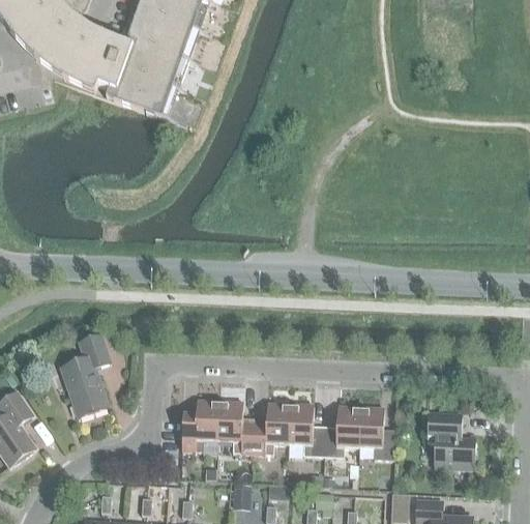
[(0,0),(0,23),(6,28),(10,33),(16,39),(24,49),(34,57),(40,63),(51,70),(62,78),(69,82),(71,83),(81,87),(95,93),(98,84),(109,88),(106,96),(177,122),(185,125),(186,123),(166,116),(175,88),(187,92),(188,91),(176,87),(185,59),(198,63),(199,62),(186,57),(197,30),(208,34),(209,32),(197,28),(207,0),(219,5),(219,3),(210,0),(140,0),(125,42),(113,38),(92,28),(78,18),(81,15),(84,9),(86,5),(87,4),(88,0),(0,0)]
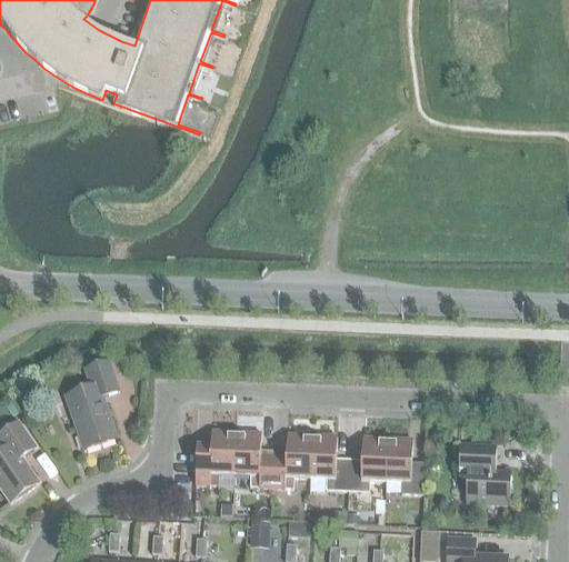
[(118,390),(105,361),(82,368),(89,387),(63,395),(83,449),(117,437),(101,395),(118,390)]
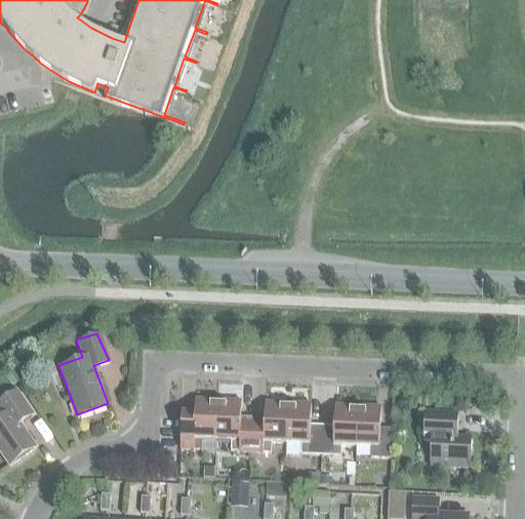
[(33,411),(16,388),(0,398),(0,407),(3,412),(0,414),(0,449),(8,463),(36,443),(19,421),(33,411)]
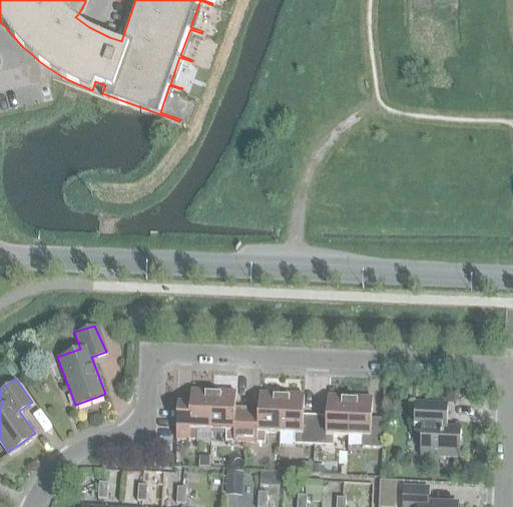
[(211,426),(212,387),(190,386),(189,401),(177,400),(175,435),(196,436),(196,426),(211,426)]
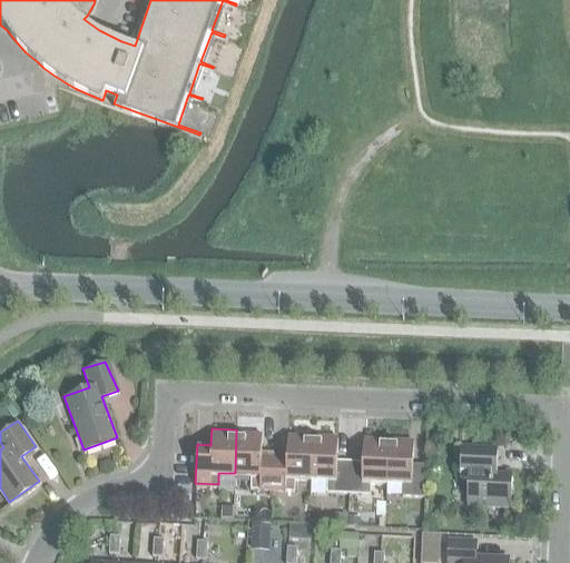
[(249,485),(272,486),(274,454),(261,454),(262,431),(236,430),(235,473),(251,474),(249,485)]
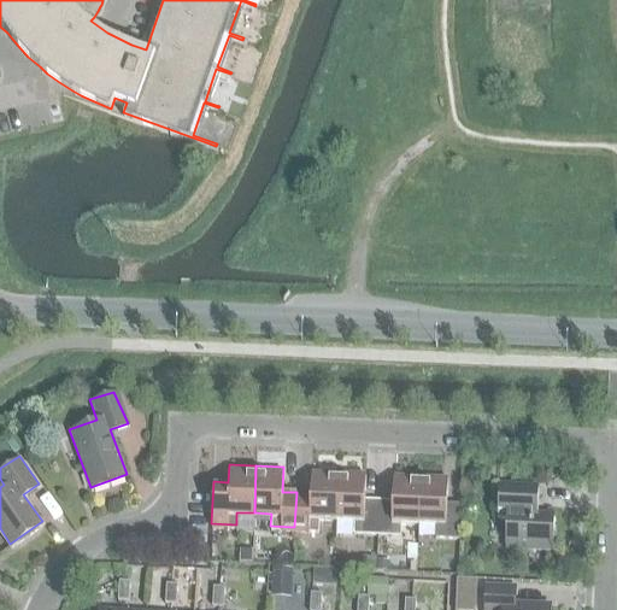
[(310,493),(297,492),(294,527),(318,528),(319,515),(336,516),(338,469),(311,468),(310,493)]
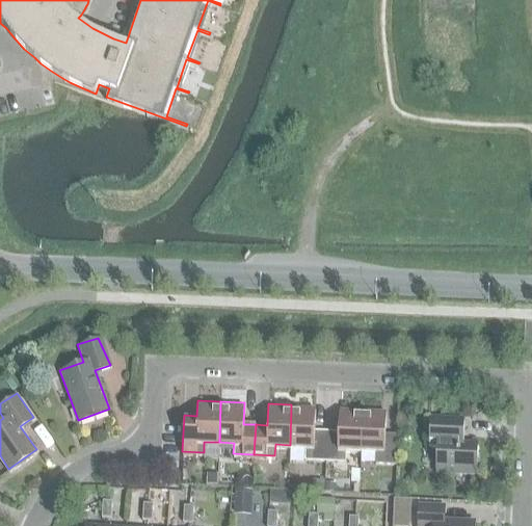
[(291,404),(290,445),(304,446),(304,456),(324,457),(326,427),(314,427),(315,405),(291,404)]
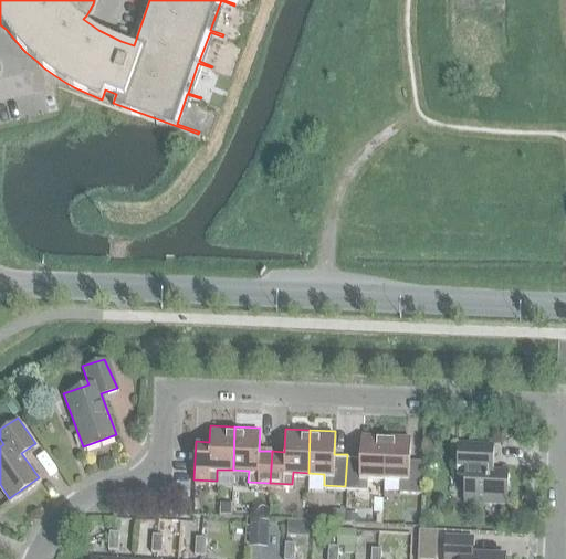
[(359,455),(347,454),(345,486),(367,487),(368,475),(384,476),(386,433),(360,432),(359,455)]
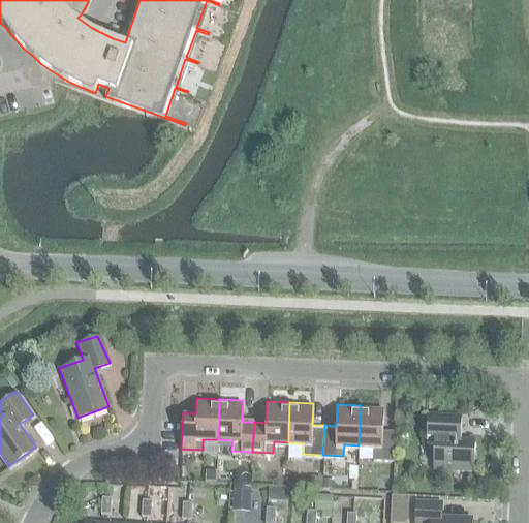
[(361,405),(359,445),(373,445),(373,457),(394,458),(395,428),(382,427),(383,406),(361,405)]
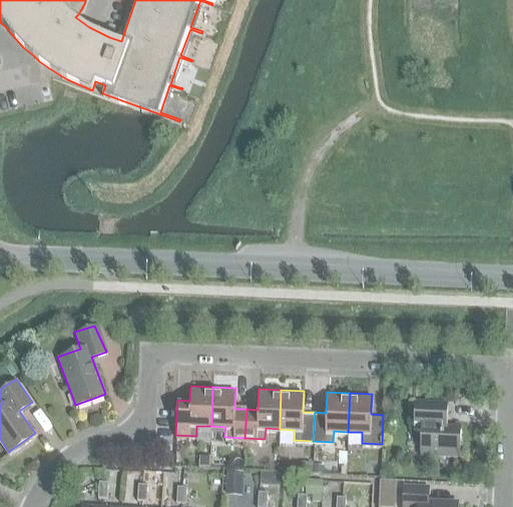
[(445,402),(415,401),(414,428),(421,428),(420,450),(460,452),(461,425),(444,425),(445,402)]
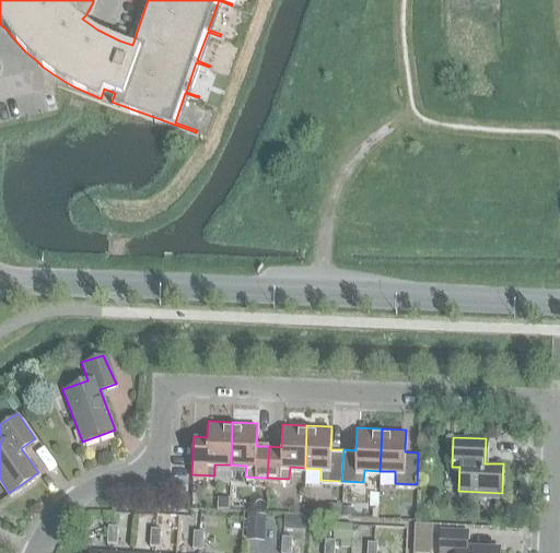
[(353,513),(354,503),(341,503),(341,512),(353,513)]
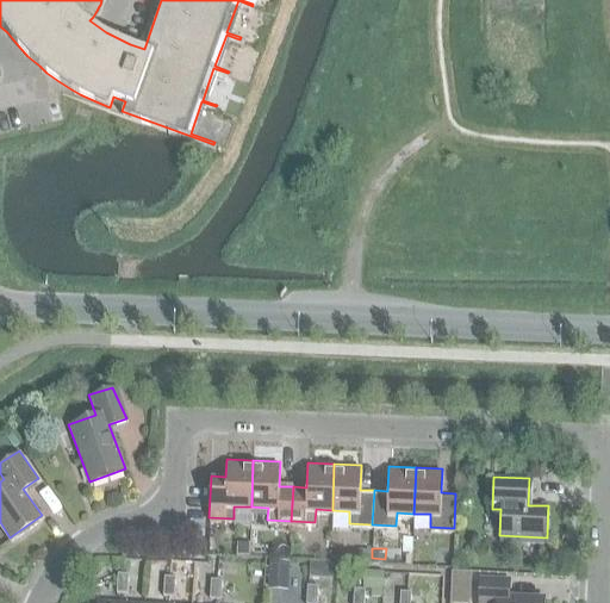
[(290,557),(271,555),(268,584),(287,585),(290,557)]
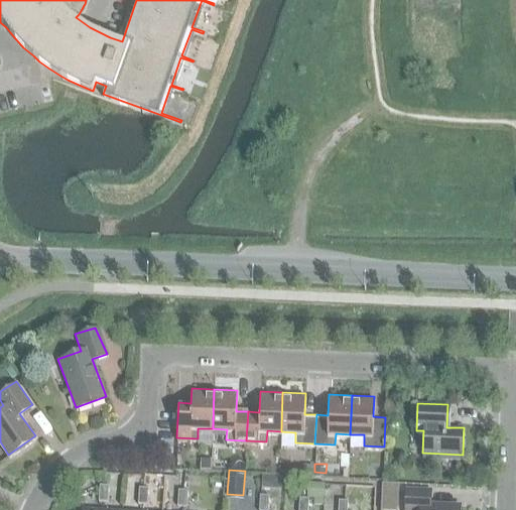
[(272,484),(272,472),(262,471),(262,484),(272,484)]
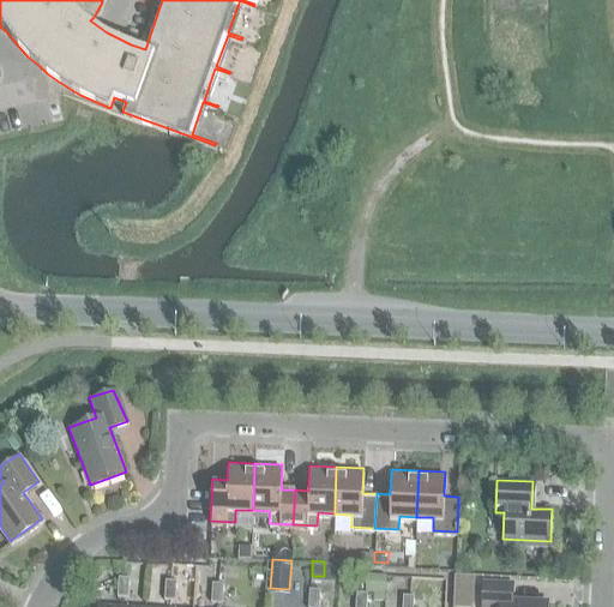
[(385,590),(386,571),(366,570),(365,589),(385,590)]
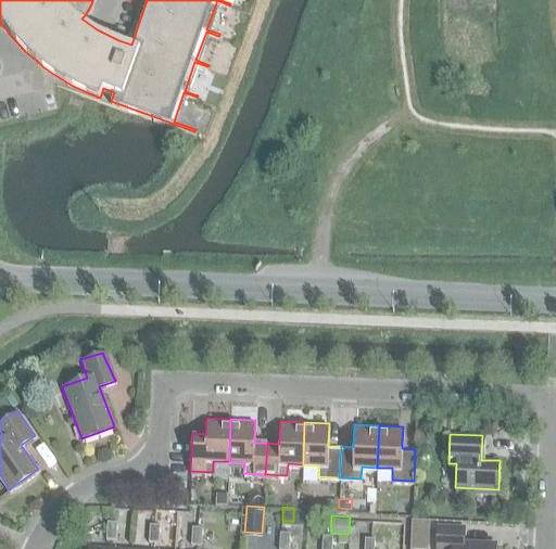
[(413,518),(411,545),(427,546),(428,519),(413,518)]
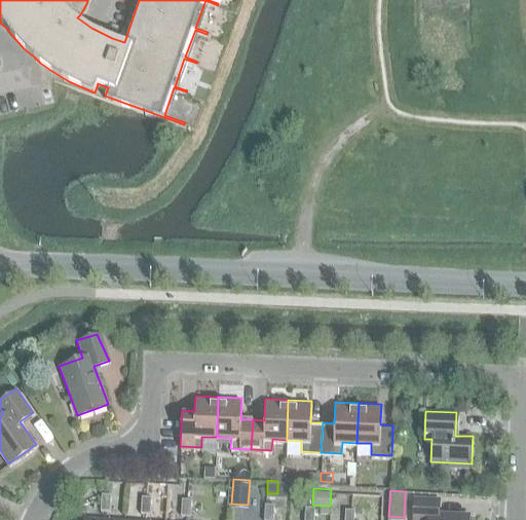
[(101,499),(109,500),(110,491),(101,491),(101,499)]
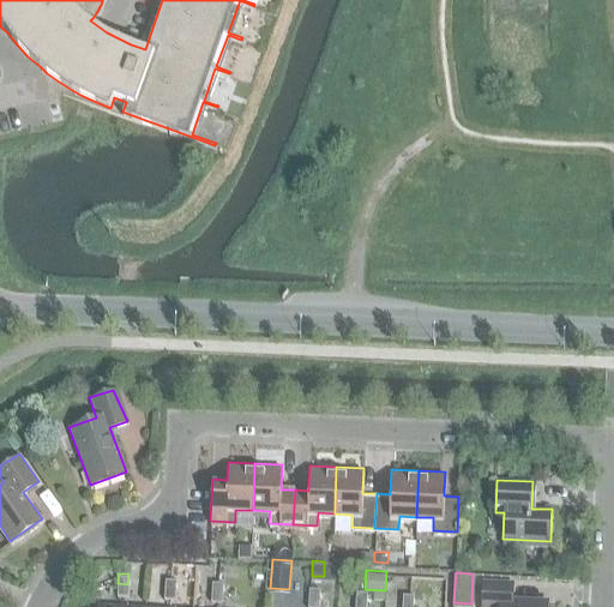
[(164,577),(164,587),(175,587),(175,577),(164,577)]
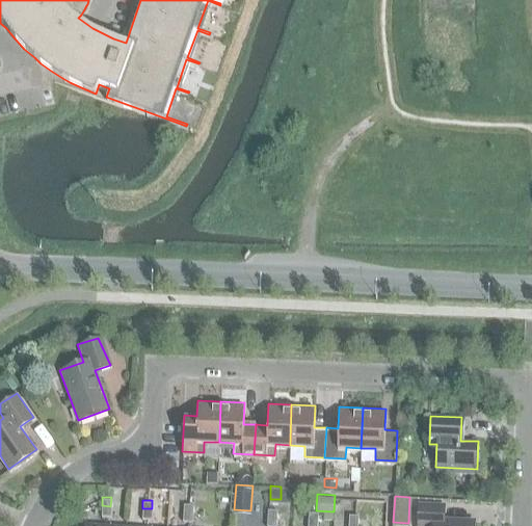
[(445,502),(419,501),(417,525),(474,525),(475,518),(444,517),(445,502)]
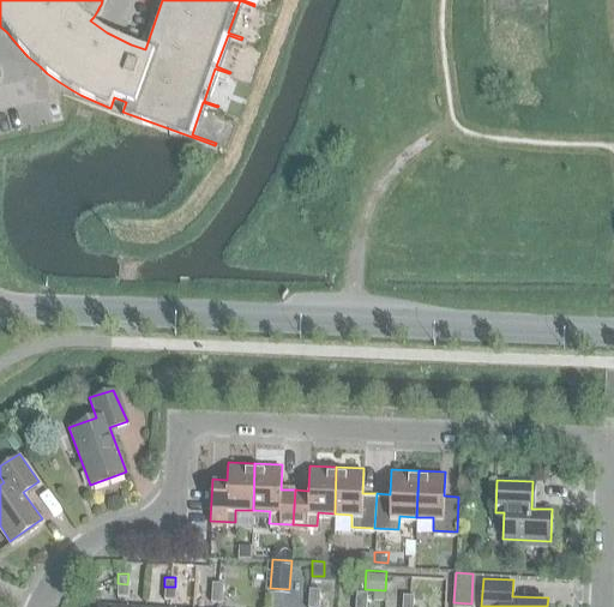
[(211,580),(211,589),(222,589),(222,580),(211,580)]
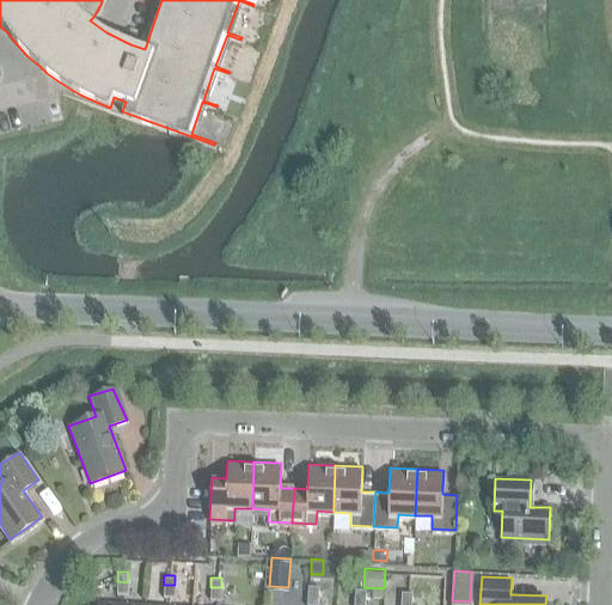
[(127,582),(117,581),(117,591),(127,592),(127,582)]
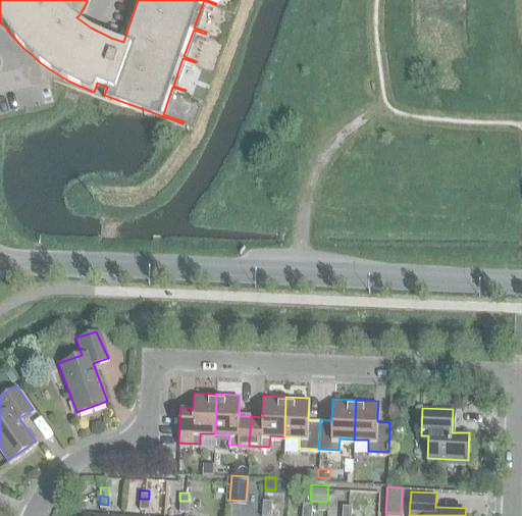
[(262,506),(270,507),(270,499),(262,498),(262,506)]
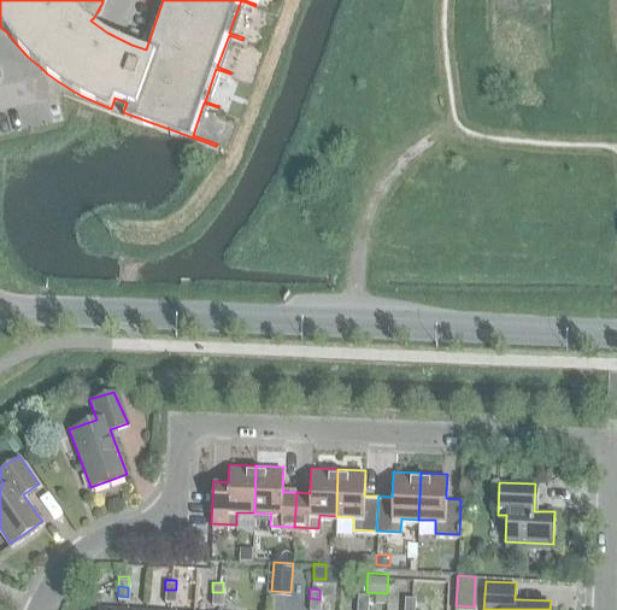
[(176,590),(165,590),(165,599),(176,599),(176,590)]
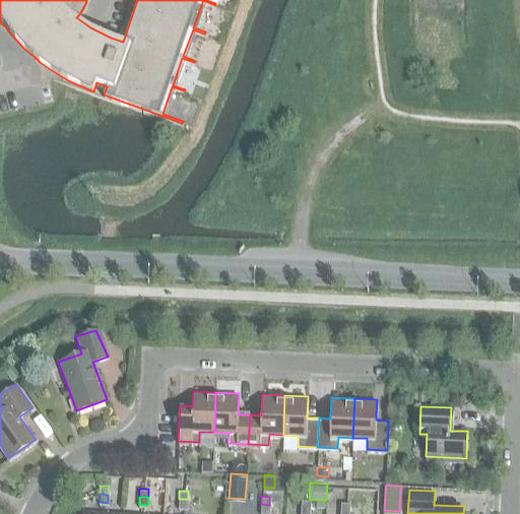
[(188,499),(179,499),(179,507),(187,507),(188,499)]
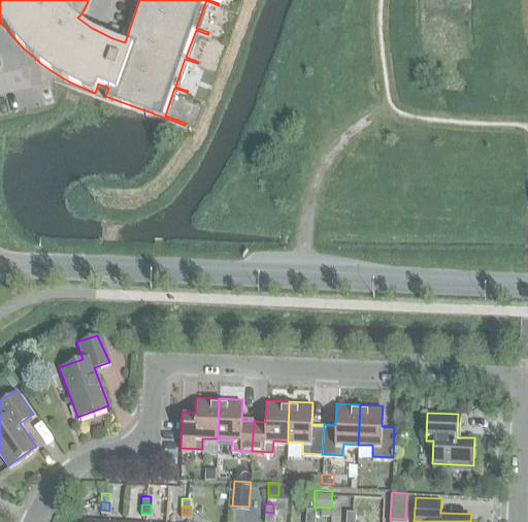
[(305,507),(305,515),(314,515),(314,507),(305,507)]
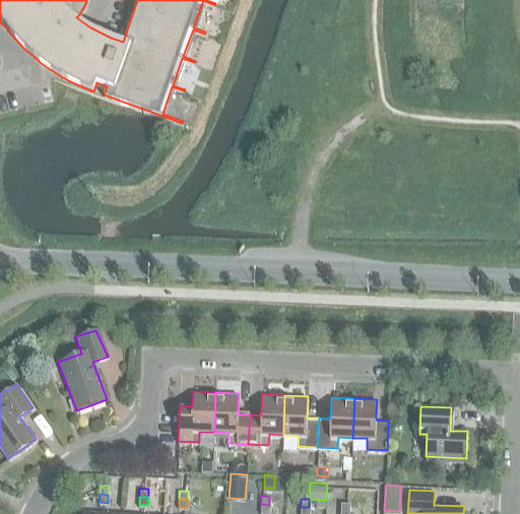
[(340,501),(340,509),(349,510),(349,502),(340,501)]
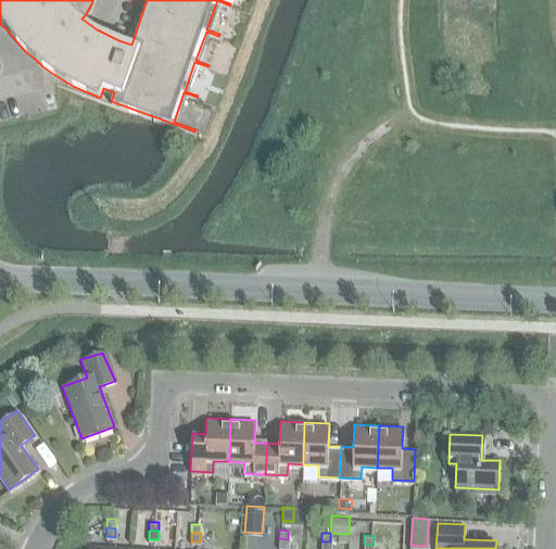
[(288,539),(279,538),(278,547),(287,548),(288,539)]
